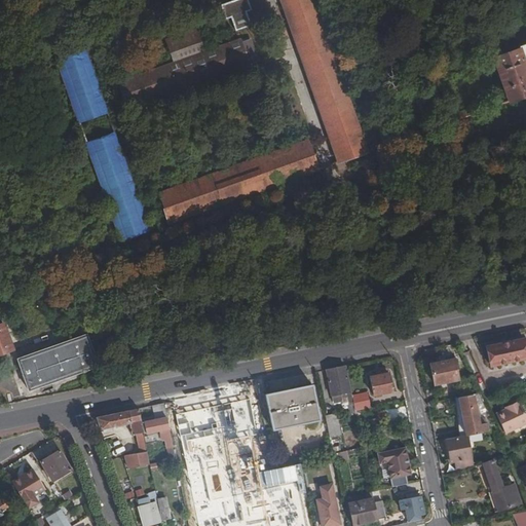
[(255,7),(253,8),(249,0),(231,0),(222,3),(227,16),(231,15),(236,29),(259,21),(255,7)]
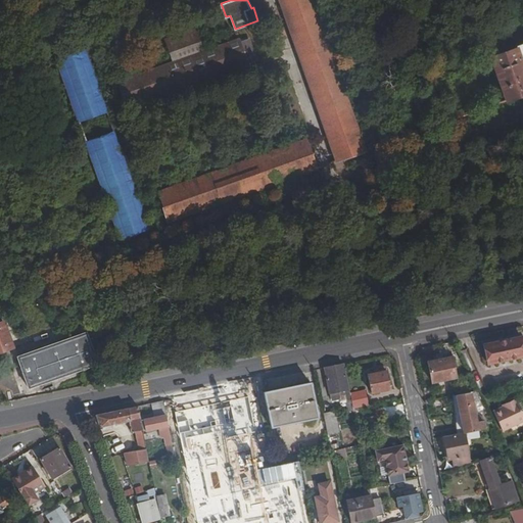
[(280,0),(334,154),(329,155),(321,158),(323,165),(366,150),(355,122),(359,121),(357,115),(358,114),(357,110),(360,108),(358,103),(350,105),(314,0),(280,0)]
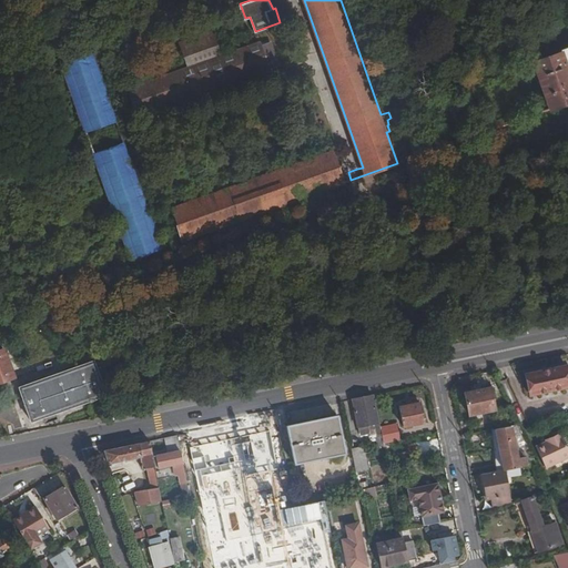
[(170,74),(128,89),(138,117),(272,69),(262,41),(223,56),(214,31),(179,43),(188,68),(183,69),(181,63),(168,68),(170,74)]
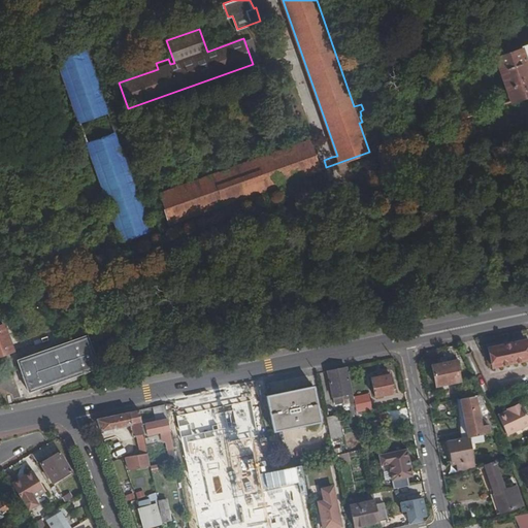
[(128,54),(143,48),(138,33),(123,39),(128,54)]
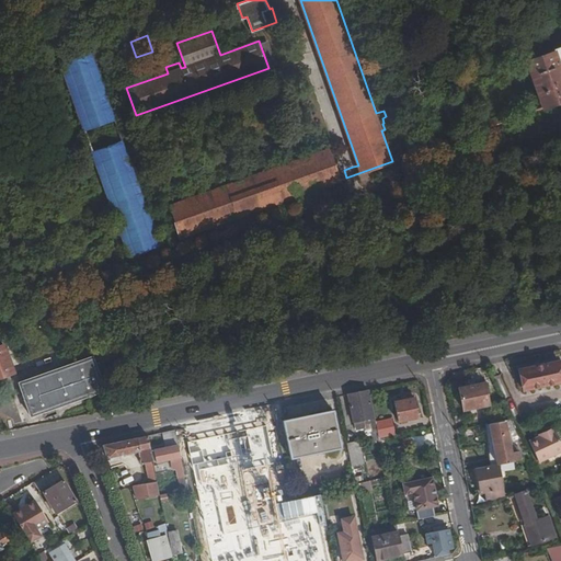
[(560,49),(552,53),(550,48),(540,53),(535,41),(512,49),(516,63),(527,59),(545,107),(560,101),(560,49)]
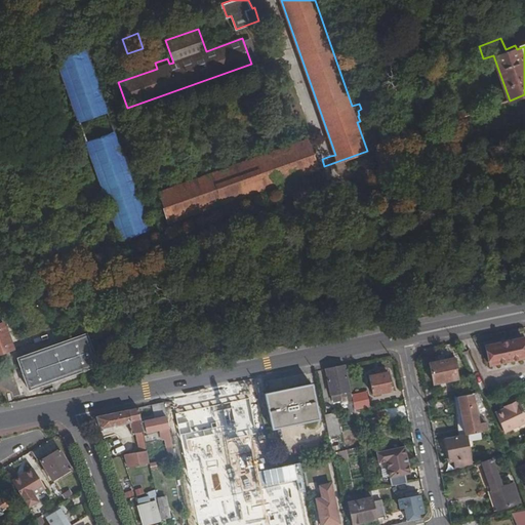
[(86,47),(57,58),(121,239),(161,225),(156,211),(155,212),(151,213),(146,215),(88,51),(86,47)]
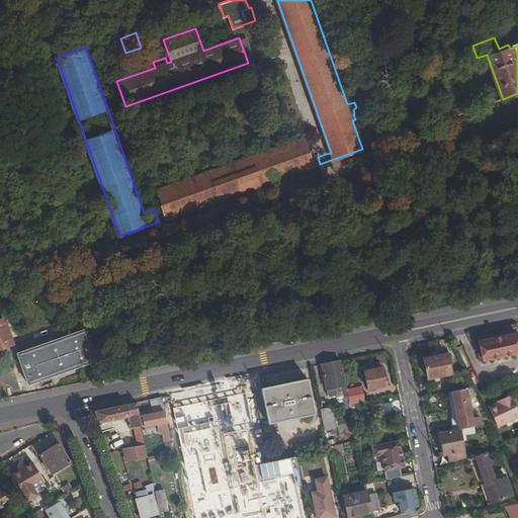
[(438,72),(434,74),(438,87),(443,86),(438,72)]
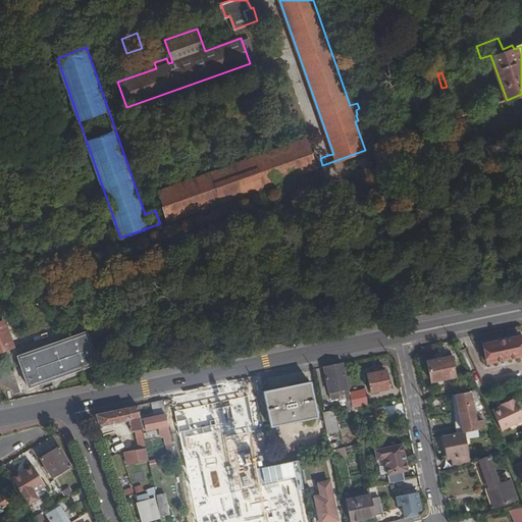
[(307,138),(158,191),(169,219),(304,172),(322,165),(320,158),(315,160),(307,138)]
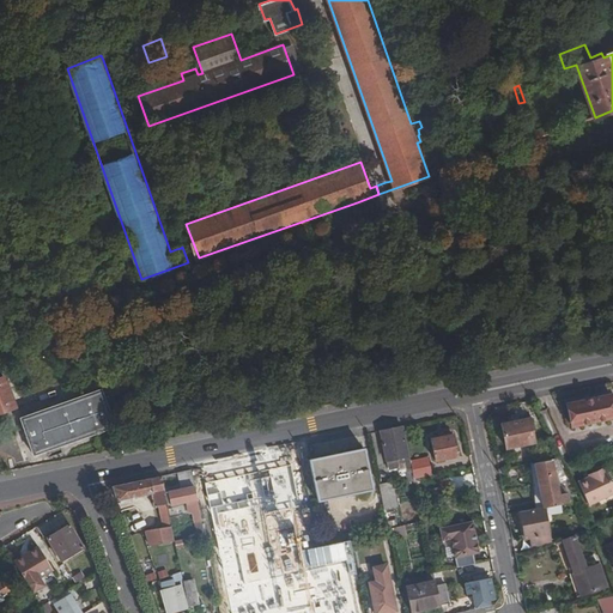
[(547,192),(544,180),(535,183),(540,194),(547,192)]
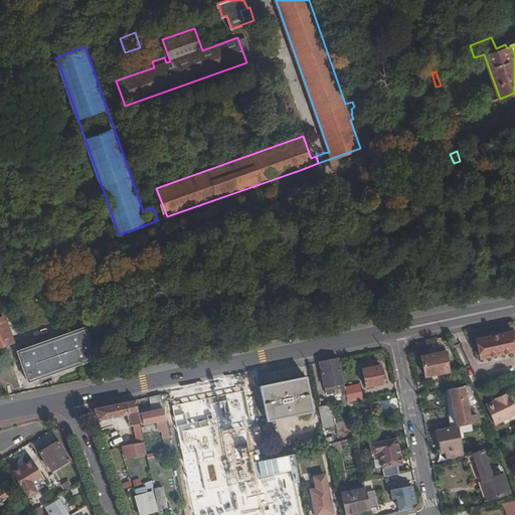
[(4,316),(0,317),(0,344),(13,340),(4,316)]
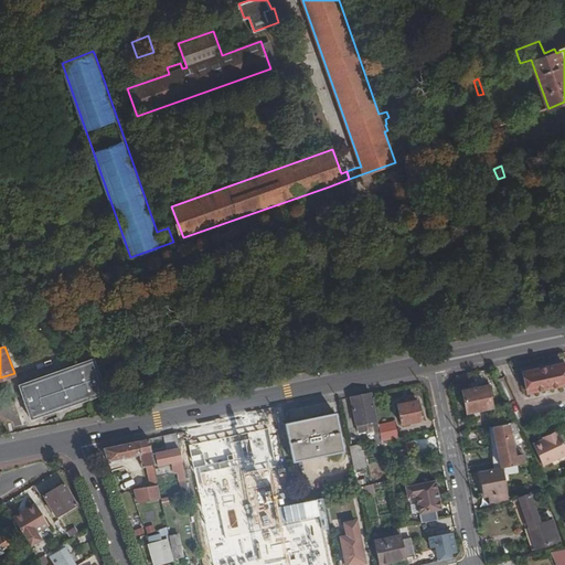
[(20,383),(32,417),(107,392),(104,383),(109,382),(105,369),(99,371),(95,358),(20,383)]
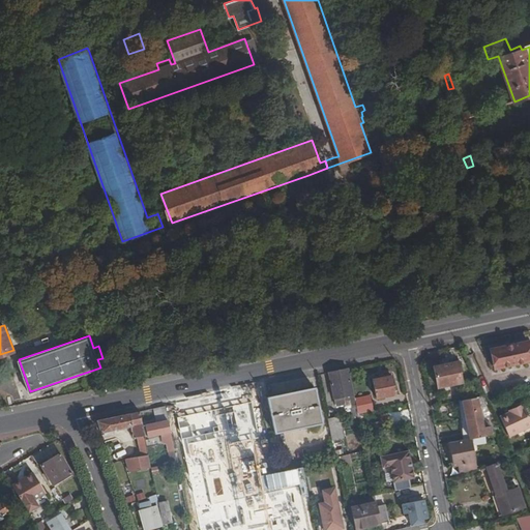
[(529,343),(529,341),(493,348),(496,367),(529,360),(529,343)]
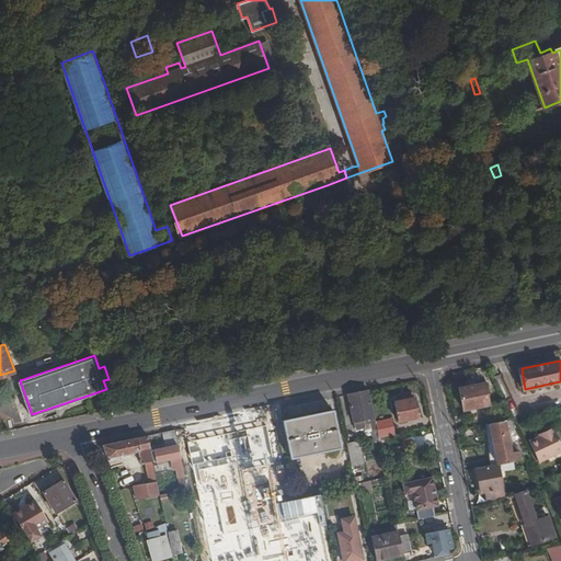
[(485,382),(460,387),(465,409),(490,404),(485,382)]
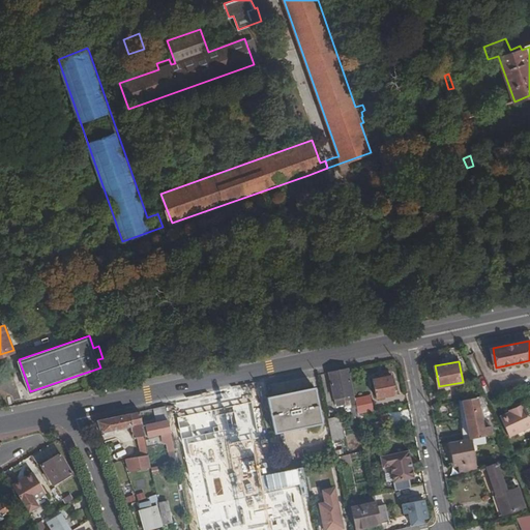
[(348,404),(351,416),(360,415),(359,412),(356,396),(356,392),(353,392),(348,367),(330,371),(335,396),(344,394),(346,404),(348,404)]
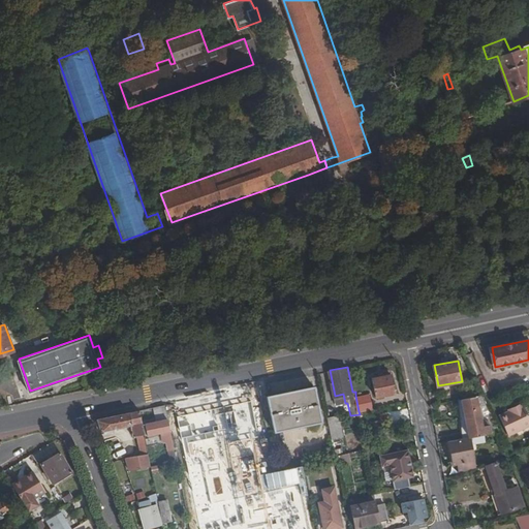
[(376,389),(377,394),(396,391),(392,373),(373,377),(374,380),(370,381),(372,390),(376,389)]
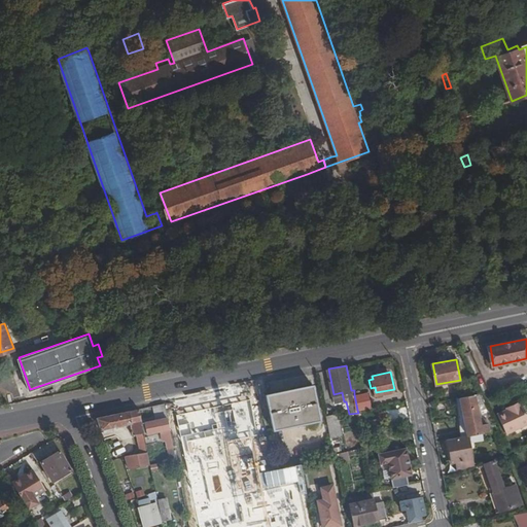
[(70,388),(91,382),(89,377),(68,383),(70,388)]
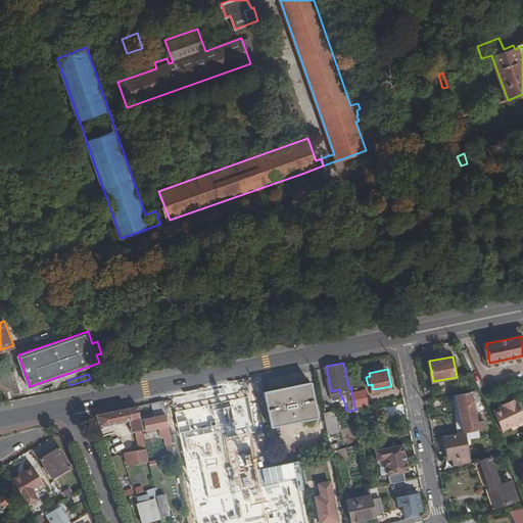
[(313,381),(267,390),(274,425),(321,416),(313,381)]
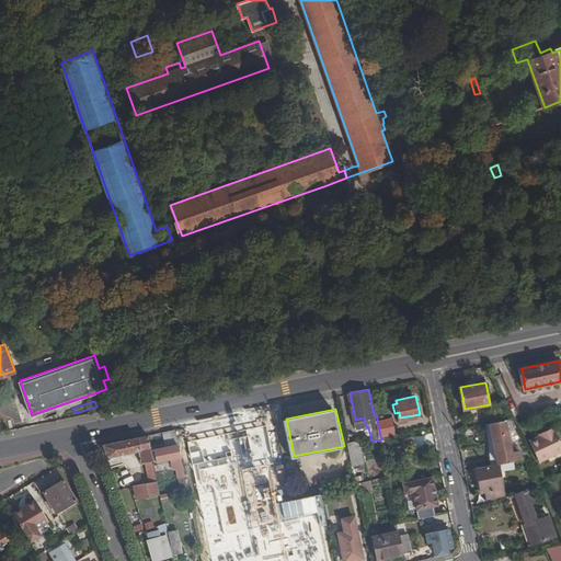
[(249,436),(252,450),(279,445),(273,413),(255,416),(258,434),(249,436)]
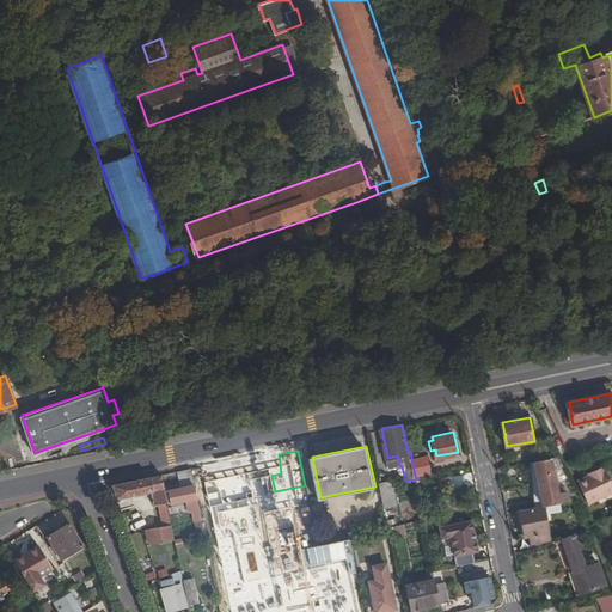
[(430,454),(411,458),(415,476),(434,472),(430,454)]
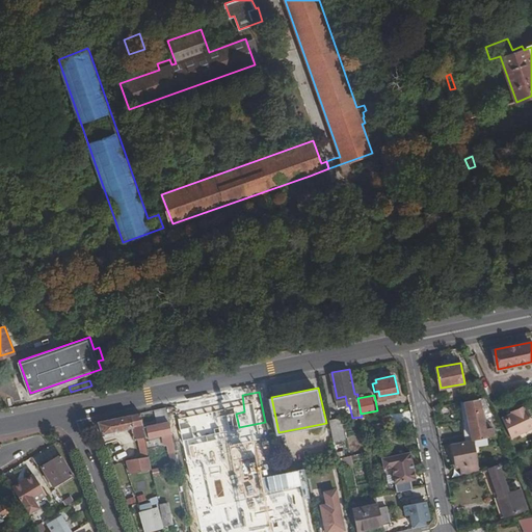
[(487,397),(466,401),(474,439),(503,432),(487,397)]
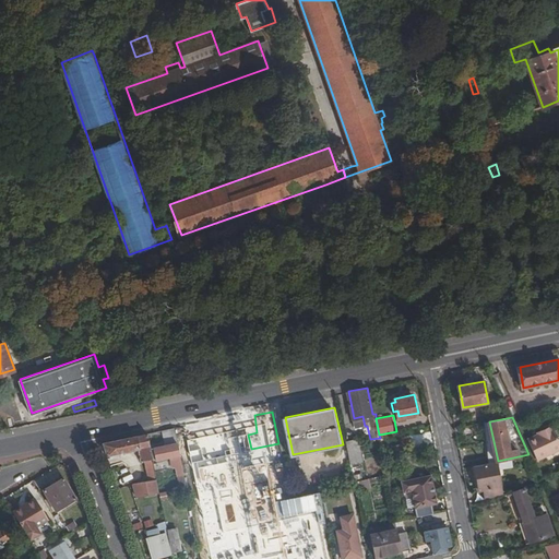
[(248,431),(256,430),(254,419),(247,420),(248,431)]
